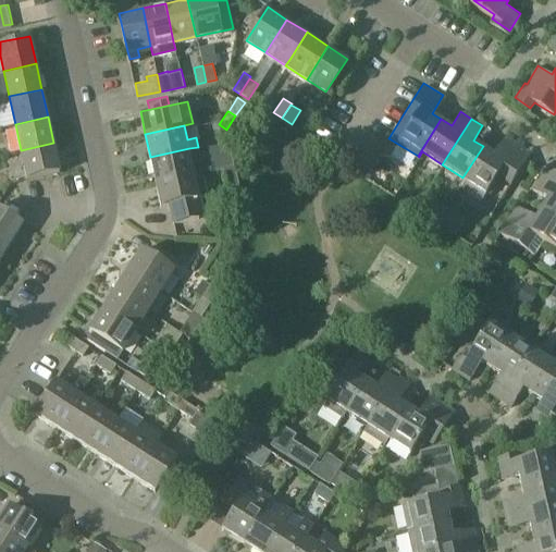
[(492,152),(483,146),(462,178),(460,183),(482,197),(497,173),(510,182),(530,150),(504,134),(492,152)]
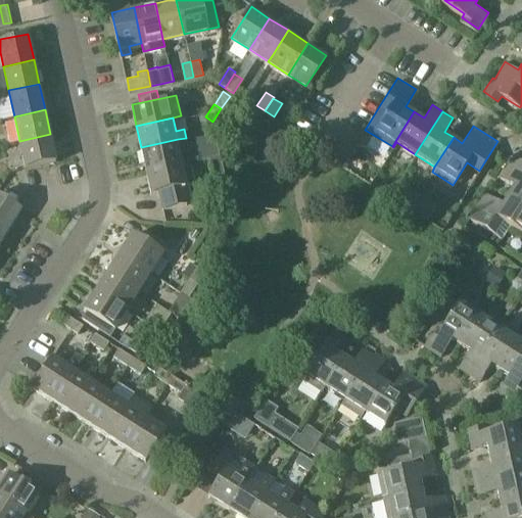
[(221,152),(216,131),(197,135),(201,156),(221,152)]
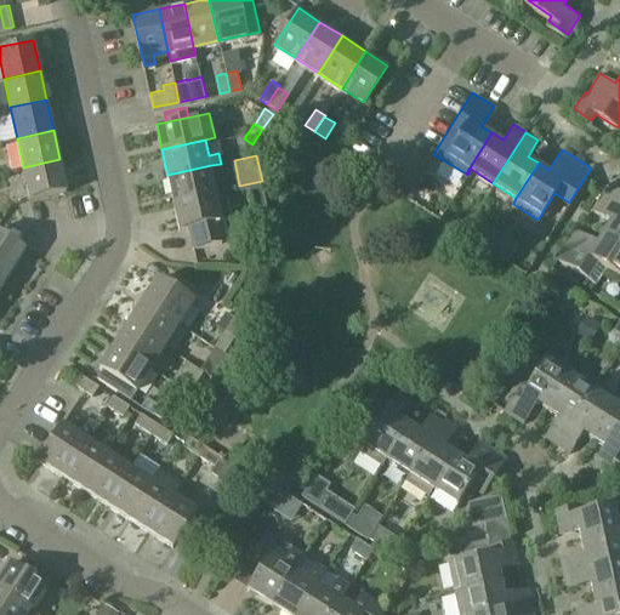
[(60,159),(23,168),(30,197),(67,188),(60,159)]
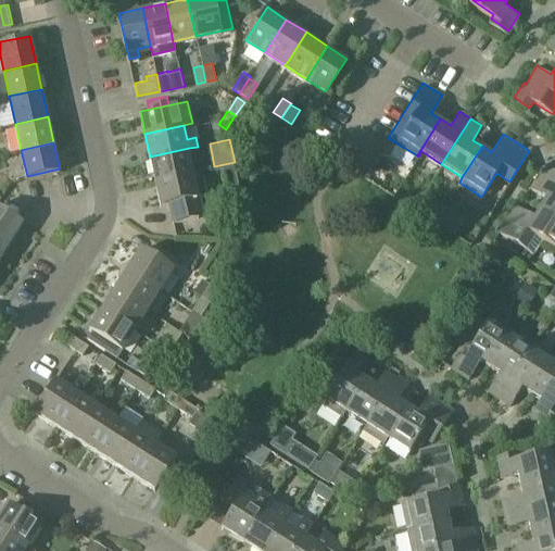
[(200,157),(198,147),(189,148),(150,157),(155,179),(187,173),(189,172),(194,172),(191,159),(200,157)]
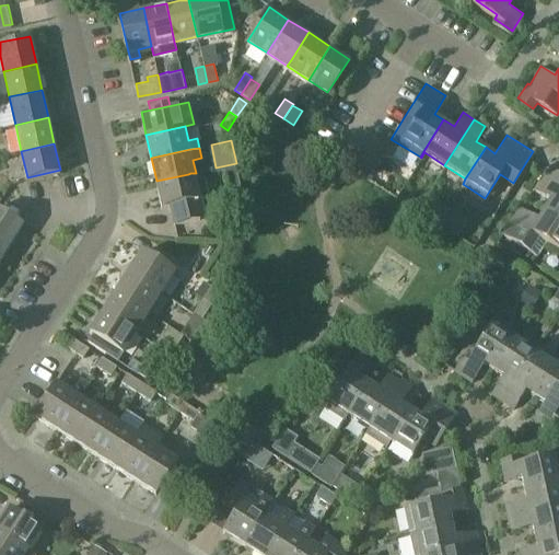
[(558,170),(550,164),(544,176),(558,185),(558,170)]
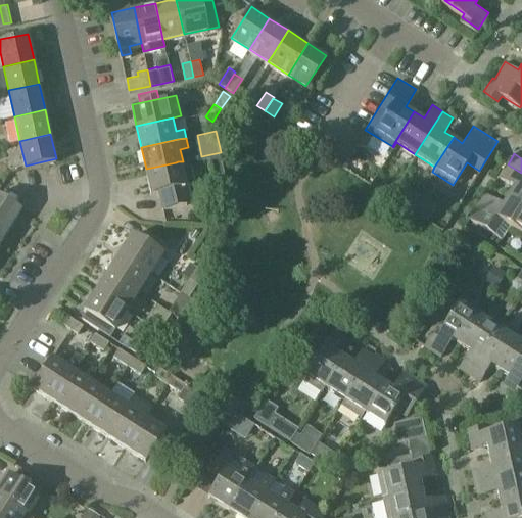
[(176,162),(146,169),(151,192),(157,190),(161,208),(191,201),(187,184),(195,182),(190,159),(183,161),(178,161),(176,162)]
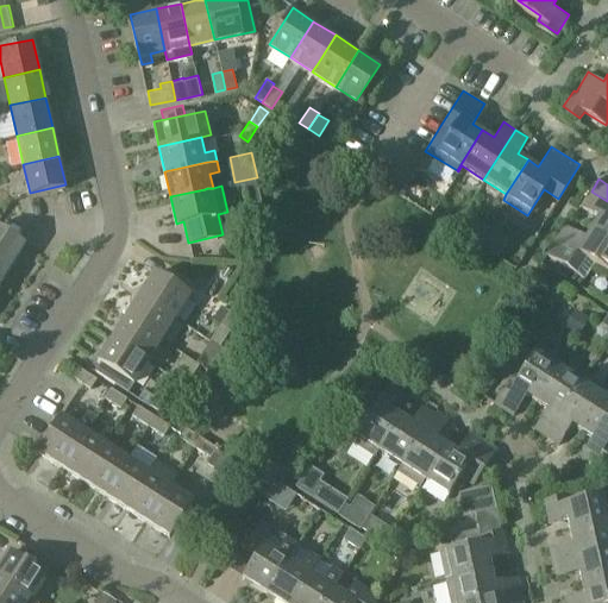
[(591,225),(607,234),(607,201),(591,192),(582,205),(599,214),(591,225)]
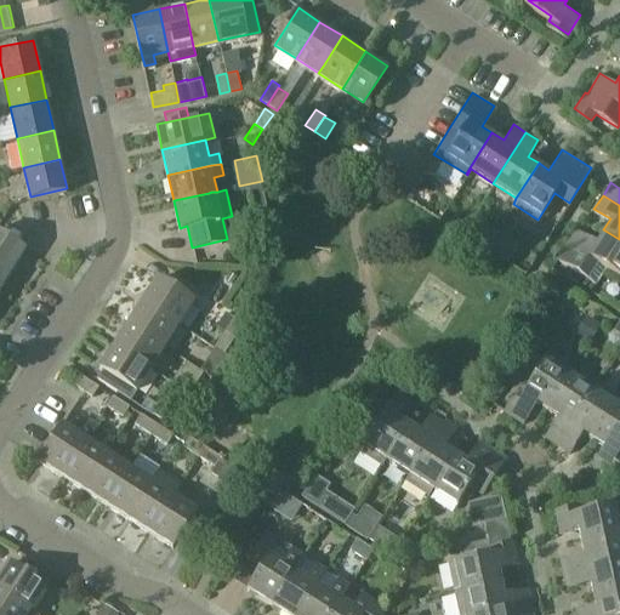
[(267,206),(255,209),(259,226),(272,222),(267,206)]
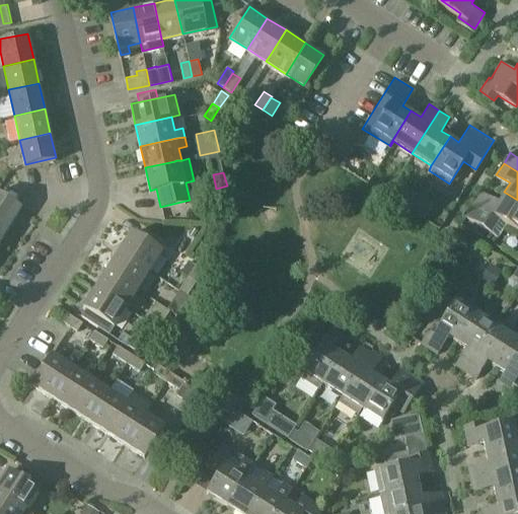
[(416,189),(408,203),(423,211),(431,197),(416,189)]
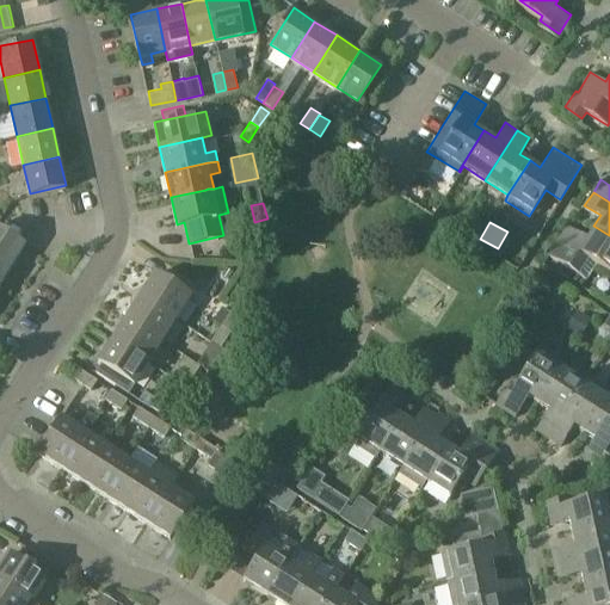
[(589,276),(597,261),(609,269),(609,235),(593,226),(587,236),(571,226),(553,254),(589,276)]
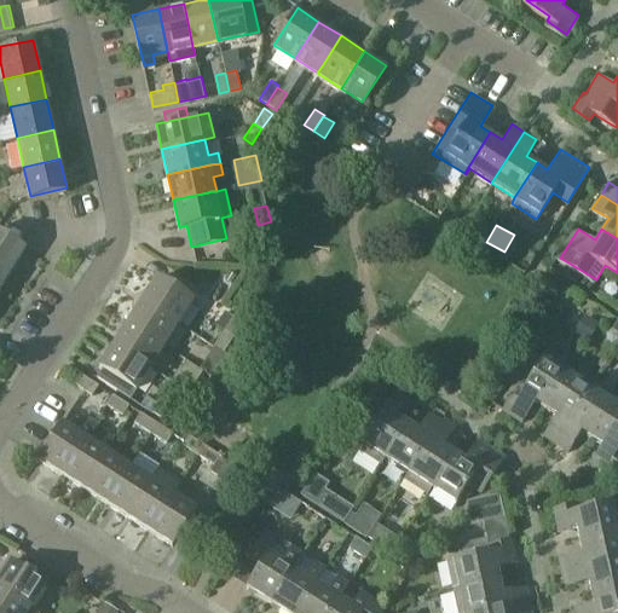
[(0,264),(10,271),(26,247),(0,230),(0,264)]
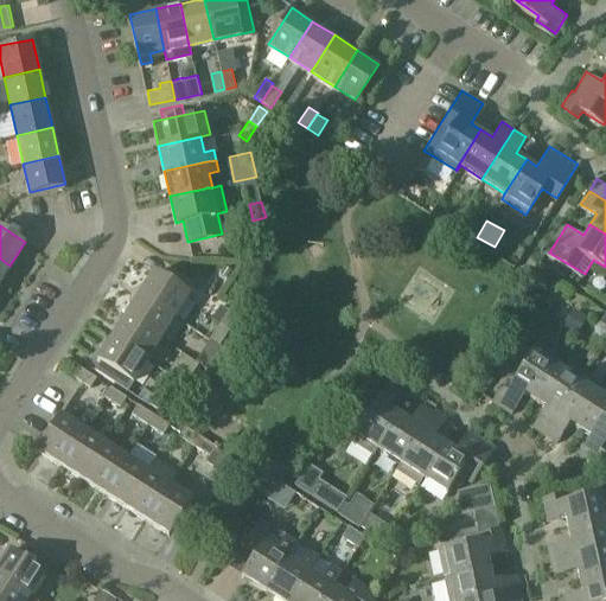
[(139,291),(174,314),(189,292),(180,287),(187,277),(168,264),(161,275),(153,269),(139,291)]
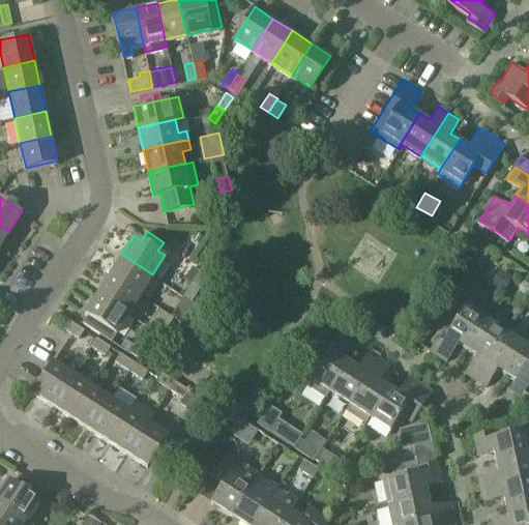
[(141,293),(152,274),(121,254),(109,273),(141,293)]
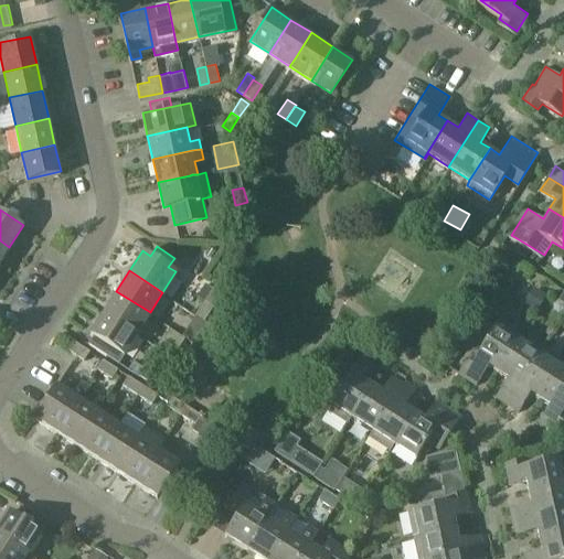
[(198,293),(205,298),(214,304),(224,290),(213,283),(213,285),(206,280),(198,293)]
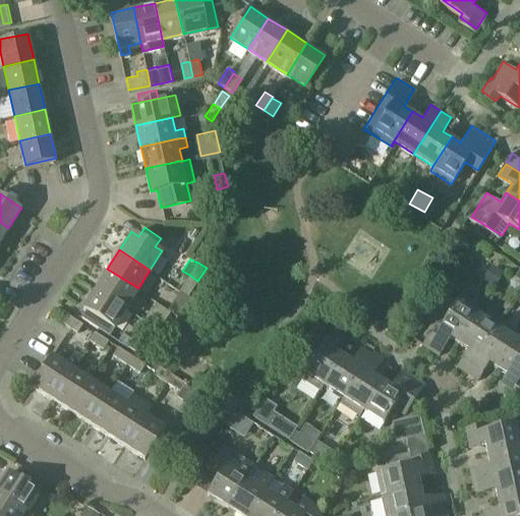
[(495,284),(503,272),(489,264),(481,276),(495,284)]
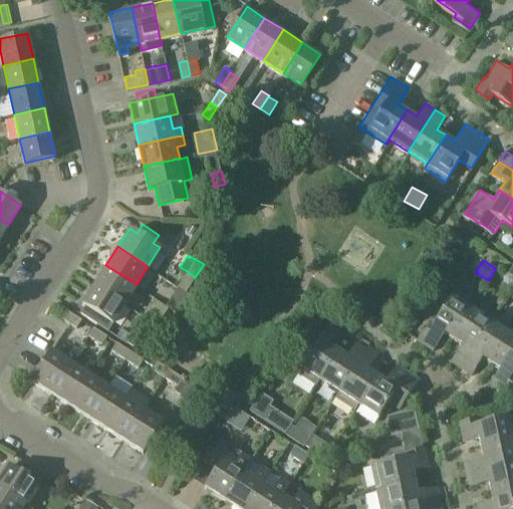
[(124,302),(137,284),(105,265),(94,283),(124,302)]
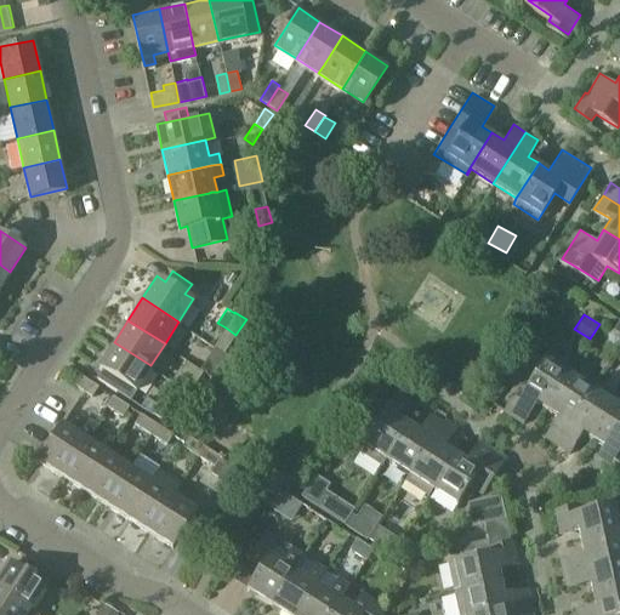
[(225,351),(235,335),(226,328),(215,345),(225,351)]
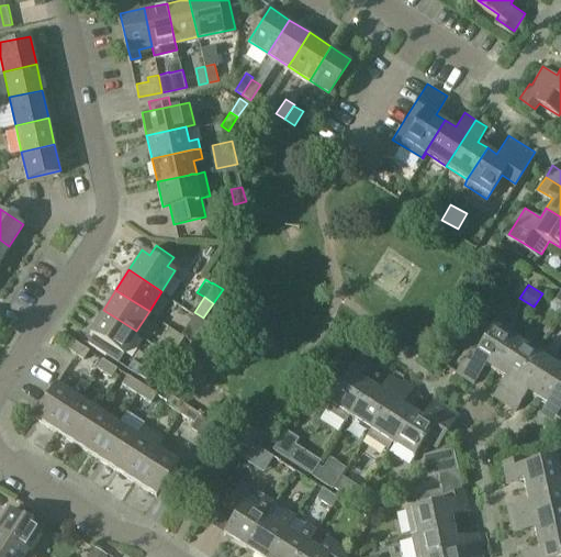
[(123,352),(136,331),(103,310),(90,331),(123,352)]
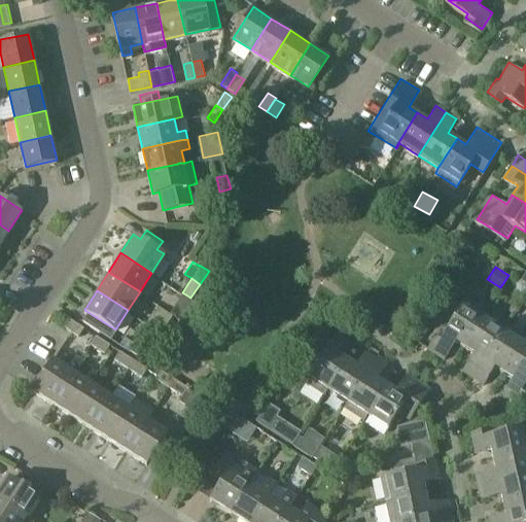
[(463,345),(483,315),(462,303),(440,337),(434,334),(429,342),(446,353),(455,340),(463,345)]
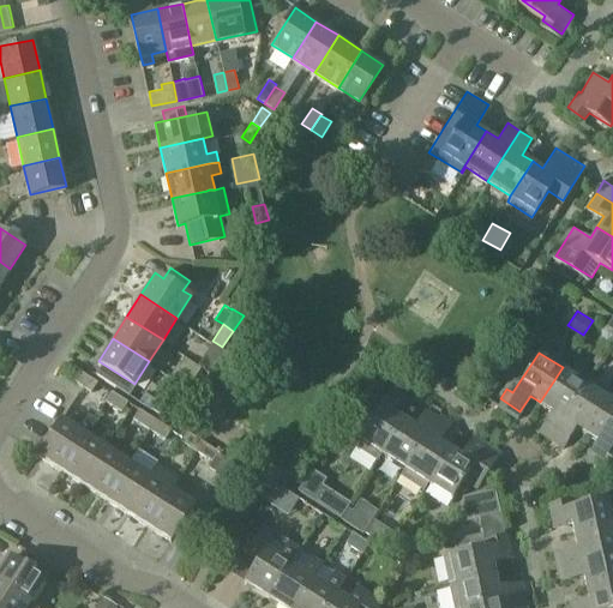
[(188,386),(194,377),(179,366),(172,375),(188,386)]
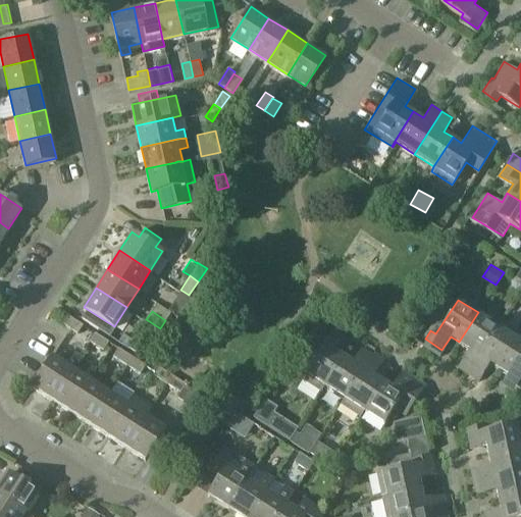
[(470,368),(498,325),(478,312),(459,342),(469,348),(460,362),(470,368)]
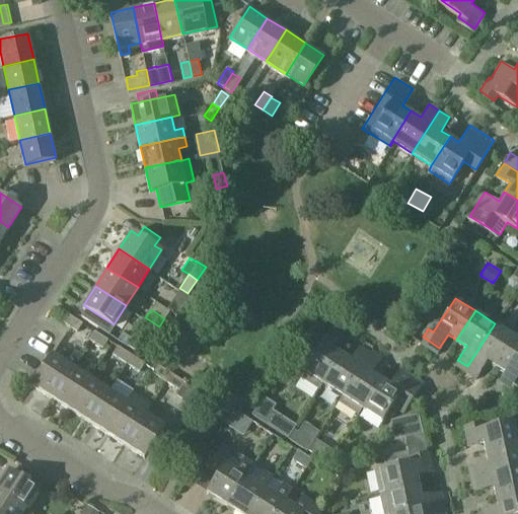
[(69,312),(64,320),(77,328),(82,320),(69,312)]
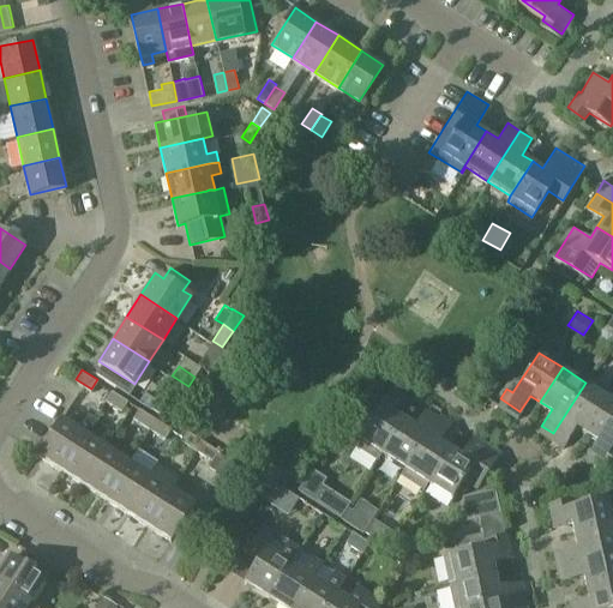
[(587,432),(608,397),(612,399),(612,389),(590,375),(586,383),(553,433),(566,441),(576,426),(587,432)]
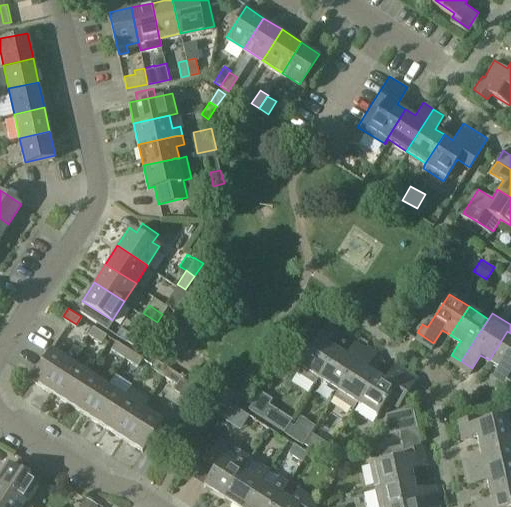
[(325,321),(298,364),(295,369),(315,381),(318,376),(337,347),(329,342),(337,329),(325,321)]
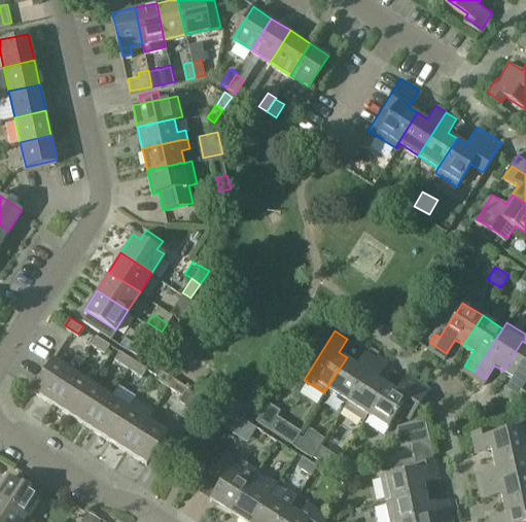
[(104,351),(110,343),(97,335),(92,343),(104,351)]
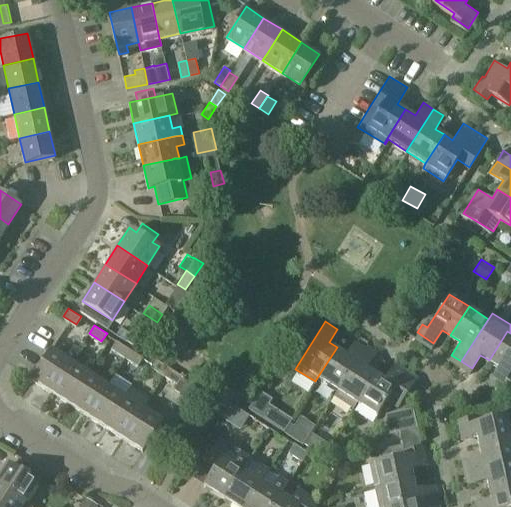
[(131,330),(126,338),(141,347),(145,340),(131,330)]
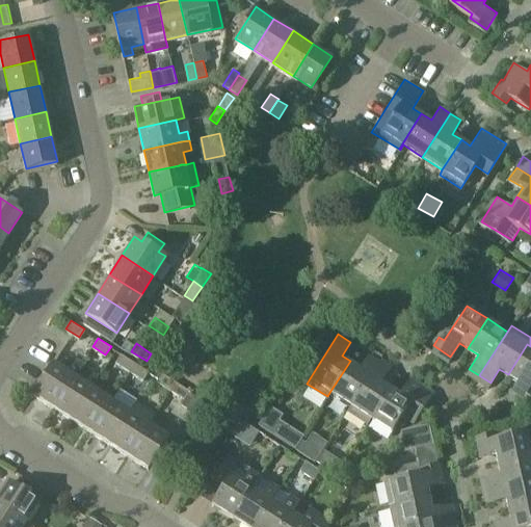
[(527,344),(508,374),(518,380),(507,396),(524,406),(527,402),(530,403),(530,346),(527,344)]
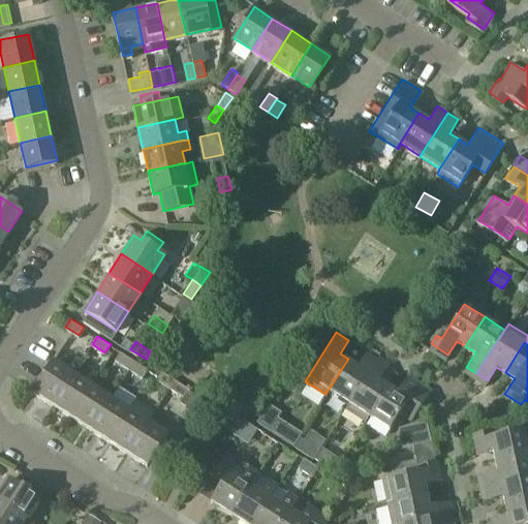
[(129,368),(134,360),(120,349),(115,359),(129,368)]
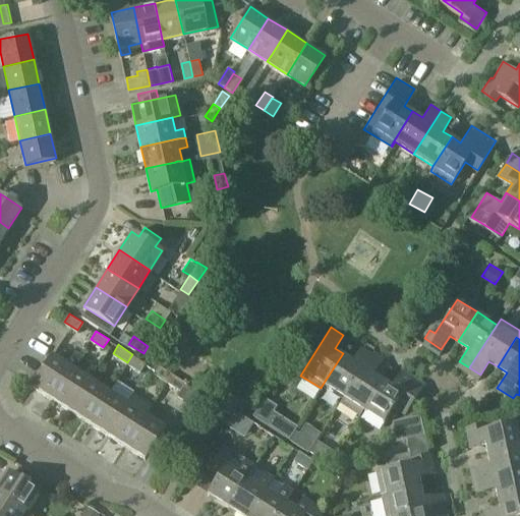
[(344,396),(371,352),(360,345),(352,358),(343,353),(324,383),(344,396)]
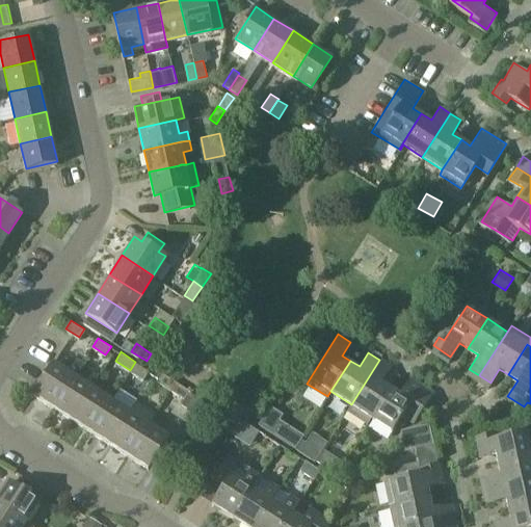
[(381,361),(379,360),(351,404),(348,410),(368,422),(371,417),(391,386),(381,380),(394,362),(385,356),(381,361)]
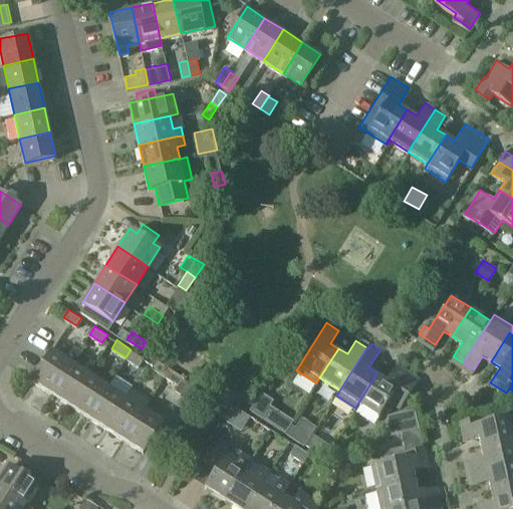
[(52,392),(71,361),(51,348),(32,378),(52,392)]
